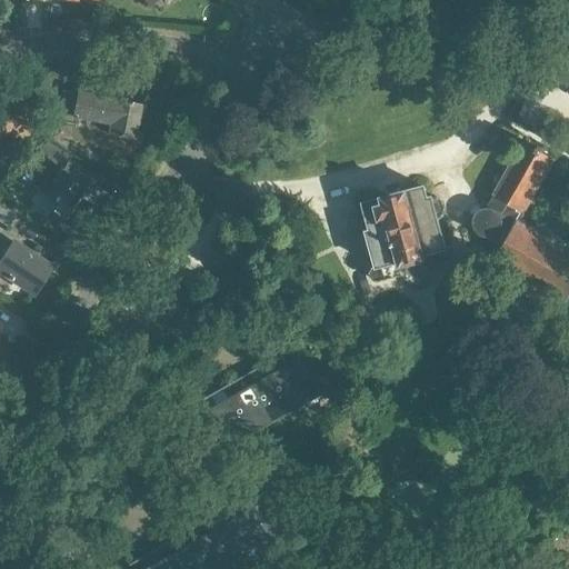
[(140,106),(63,91),(58,120),(77,125),(78,118),(111,123),(110,133),(135,138),(136,128),(138,129),(141,117),(138,116),(140,106)]
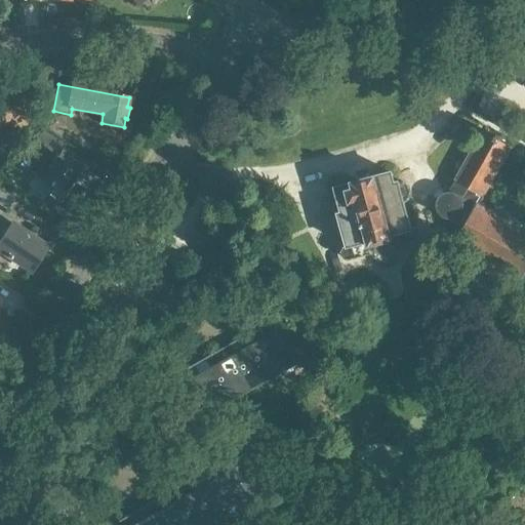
[(0,133),(9,130),(8,129),(26,123),(14,91),(0,96),(0,133)]
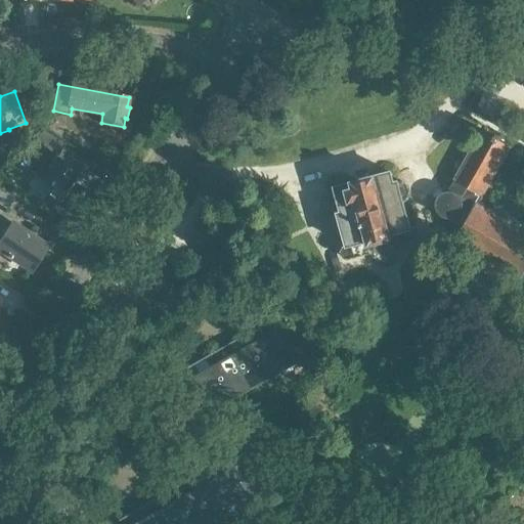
[(31,136),(56,154),(64,141),(39,124),(31,136)]
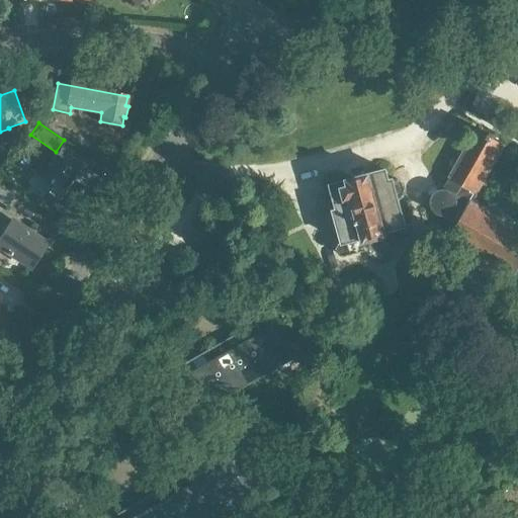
[(478,128),(450,178),(443,189),(441,189),(438,190),(437,192),(435,193),(434,194),(433,196),(432,197),(432,198),(431,201),(431,203),(432,205),(432,206),(433,208),(434,210),(435,212),(437,213),(438,214),(440,216),(442,216),(444,216),(448,231),(453,233),(451,236),(517,274),(517,271),(517,229),(472,202),(505,145),(495,139),(496,137),(490,133),(489,135),(478,128)]
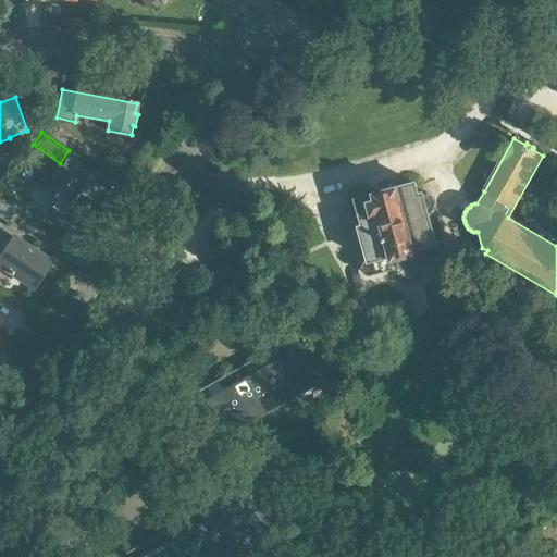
[(56,197),(48,209),(73,226),(86,206),(88,207),(93,200),(90,199),(98,189),(72,172),(60,164),(44,188),(56,197)]
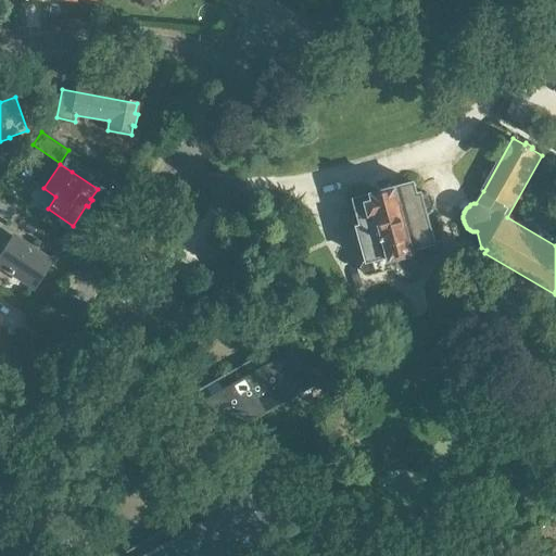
[(422,193),(422,192),(418,193),(415,181),(393,188),(392,185),(393,185),(392,184),(377,188),(377,189),(378,189),(379,192),(356,198),(364,225),(359,226),(369,260),(365,261),(362,266),(364,273),(369,275),(394,268),(397,263),(396,260),(413,254),(413,258),(418,262),(438,256),(444,254),(447,249),(445,243),(440,240),(437,241),(429,213),(430,213),(431,212),(433,210),(434,209),(434,207),(436,206),(436,204),(436,202),(436,201),(436,200),(434,198),(433,197),(432,196),(430,193),(428,193),(426,193),(424,193),(422,193)]
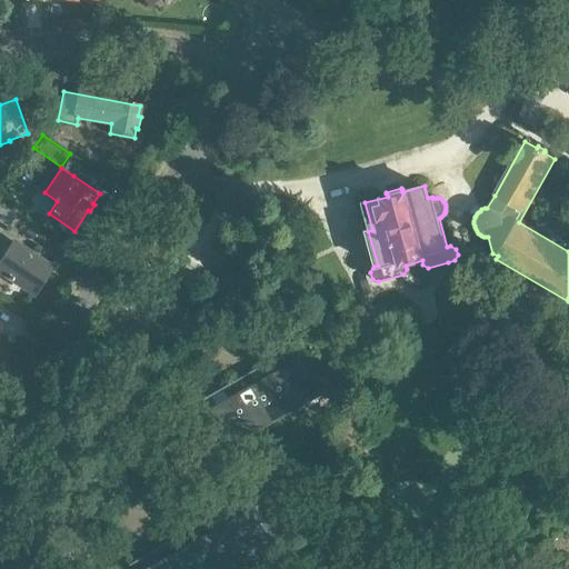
[(0,221),(9,228),(17,216),(0,205),(0,221)]
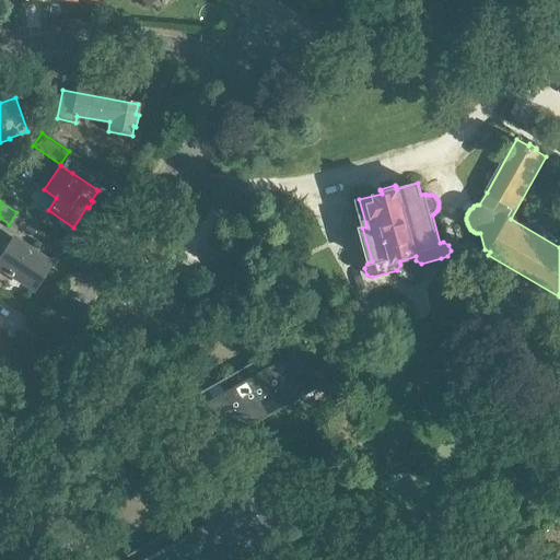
[(33,288),(50,263),(39,256),(41,254),(34,249),(33,252),(13,237),(0,257),(0,265),(8,271),(7,271),(11,275),(12,273),(33,288)]
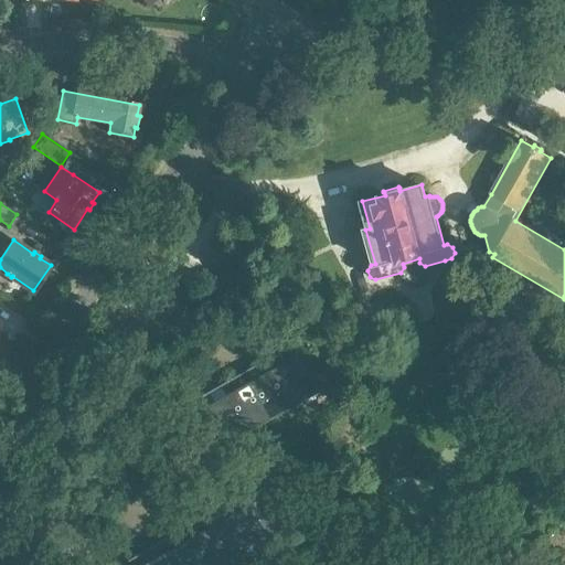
[(276,371),(268,359),(245,372),(272,418),(318,391),(310,377),(299,358),(276,371)]
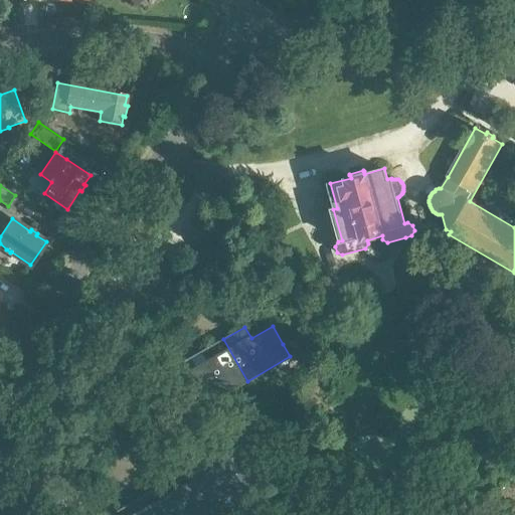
[(192,357),(181,363),(188,374),(198,392),(205,405),(247,381),(223,339),(202,351),(203,352),(208,362),(198,368),(192,357)]
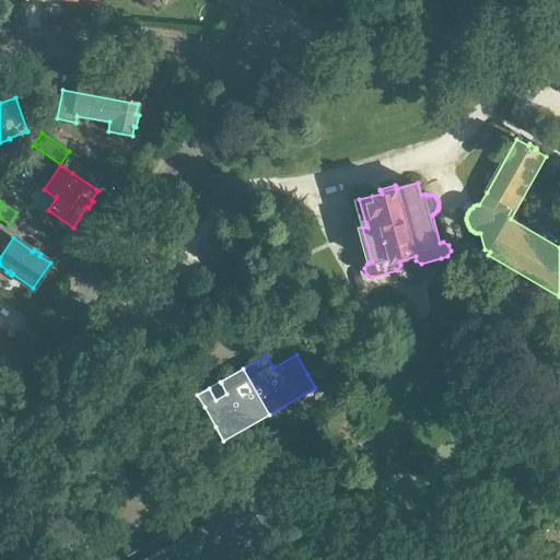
[(225,559),(251,546),(224,500),(201,513),(209,526),(187,538),(199,559),(225,559)]
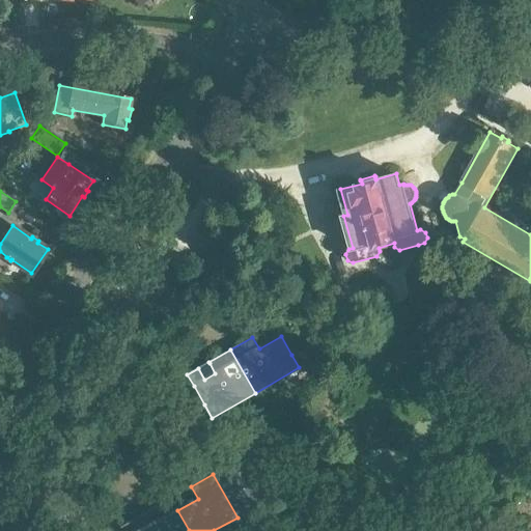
[(189,530),(177,510),(170,499),(148,511),(155,524),(141,530),(189,530)]
